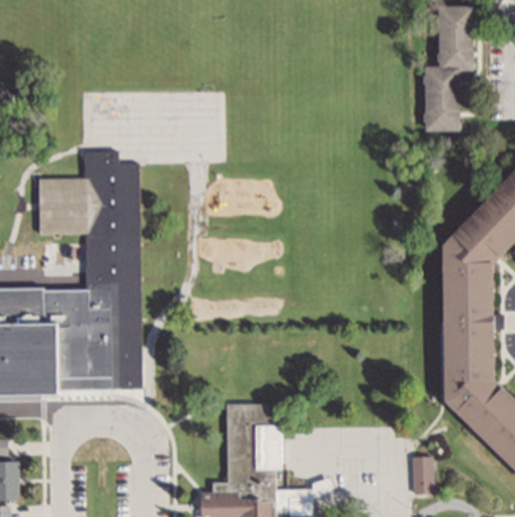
[(435,8),(437,69),(471,71),(468,7),(435,8)]
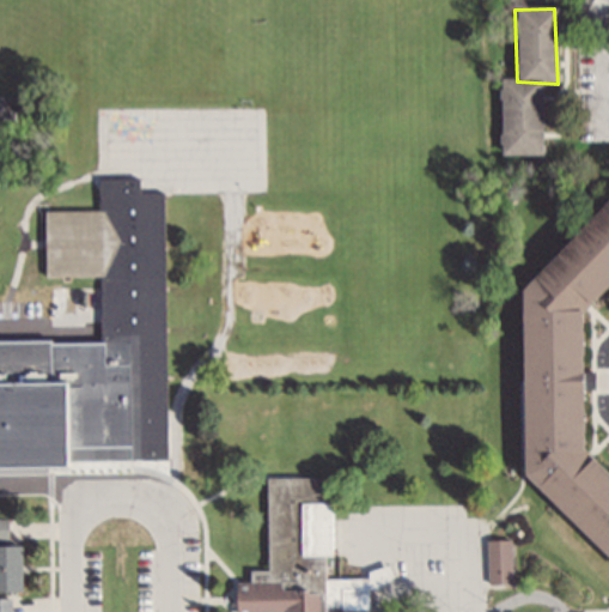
[(500,79),(539,77),(544,155),(501,157),(500,79)]
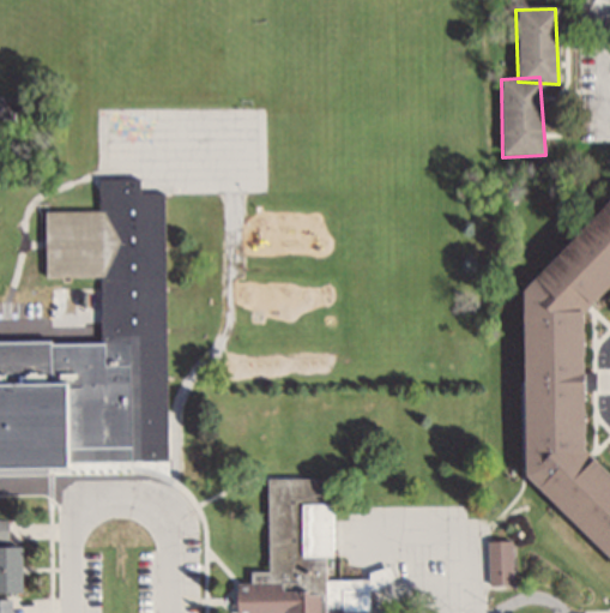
[(0,98),(0,119),(23,119),(23,98),(0,98)]
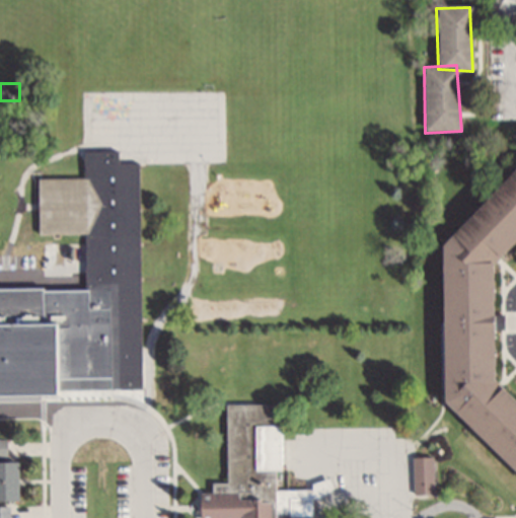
[(89,334),(90,392),(131,391),(131,380),(142,380),(140,163),(120,164),(120,152),(85,153),(86,179),(39,179),(40,236),(87,235),(88,288),(4,289),(5,335),(89,334)]
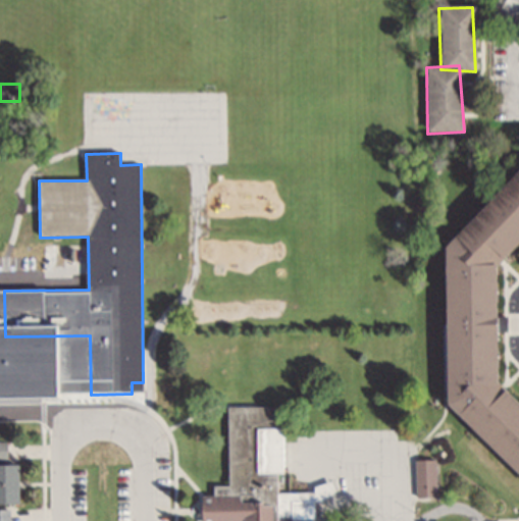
[(518,235),(500,256),(503,374),(518,391),(518,463),(453,396),(449,237),(518,162),(518,235)]
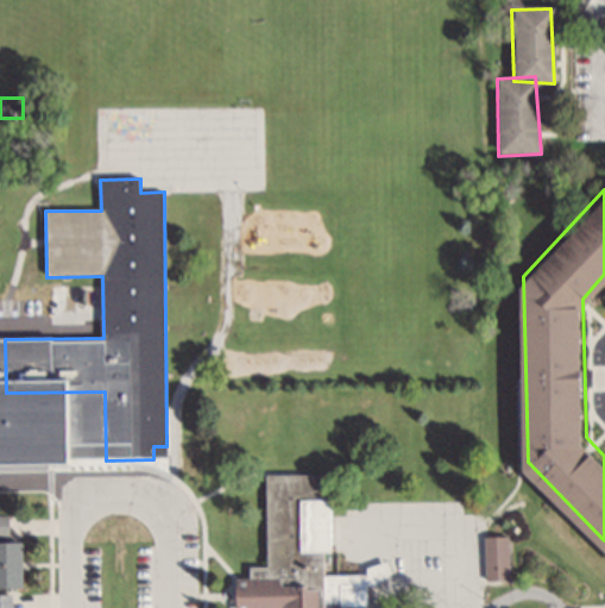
[(328,607),(328,605),(364,605),(364,576),(329,575),(329,497),(325,497),(325,475),(268,475),(266,566),(250,566),(250,577),(235,577),(235,607),(328,607)]
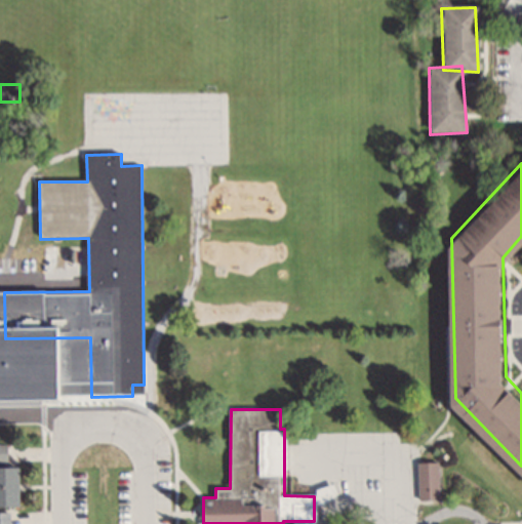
[(0,506),(22,506),(19,468),(9,468),(8,444),(0,444),(0,506)]
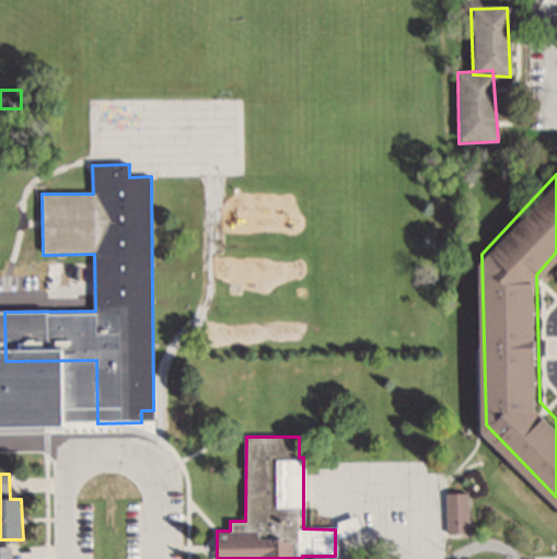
[(12,558),(12,547),(0,546),(0,558),(12,558)]
